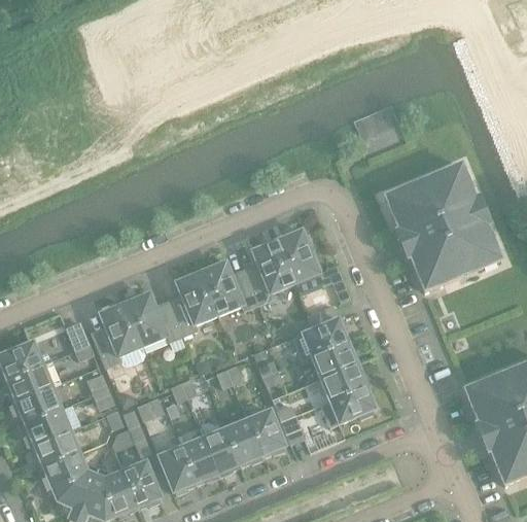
[(461,164),(385,196),(399,230),(394,232),(406,258),(411,256),(424,290),(500,259),(487,224),(491,222),(480,197),(476,198),(461,164)]
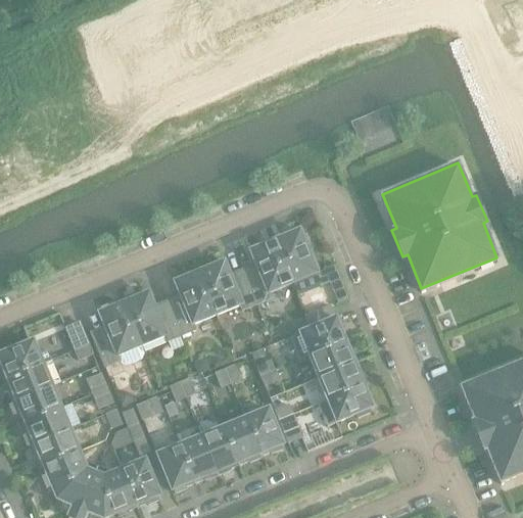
[(275,238),(292,281),(317,271),(316,268),(319,267),(314,253),(311,254),(306,244),(310,243),(304,230),(300,231),(299,228),(297,229),(296,226),(283,231),(285,234),(275,238)]
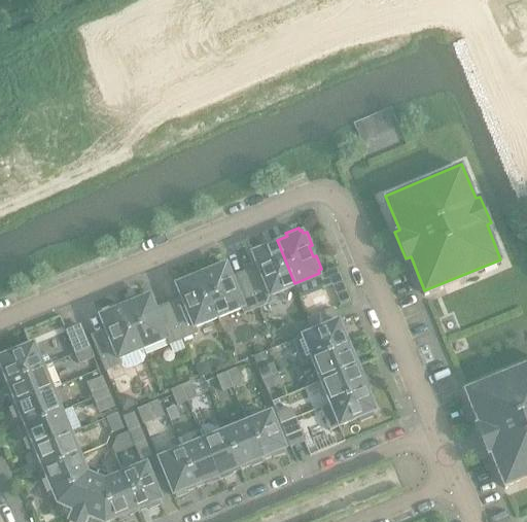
[(257,264),(244,269),(258,304),(274,299),(271,292),(294,283),(277,240),(267,244),(266,241),(252,246),(254,250),(252,250),(257,264)]
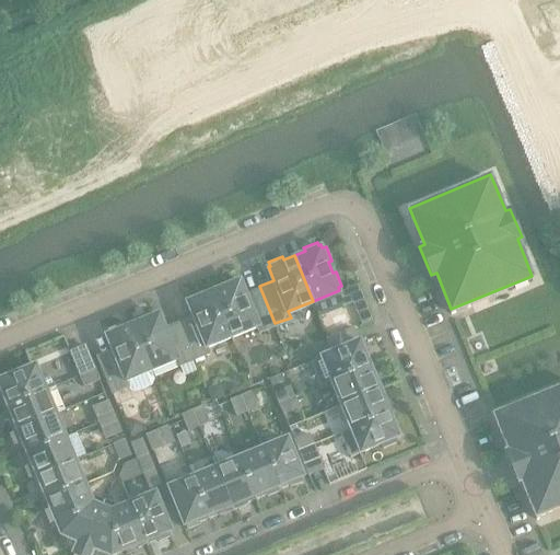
[(224,285),(213,289),(232,335),(257,324),(259,330),(275,323),(259,286),(245,291),(240,278),(238,279),(236,275),(222,281),(224,285)]
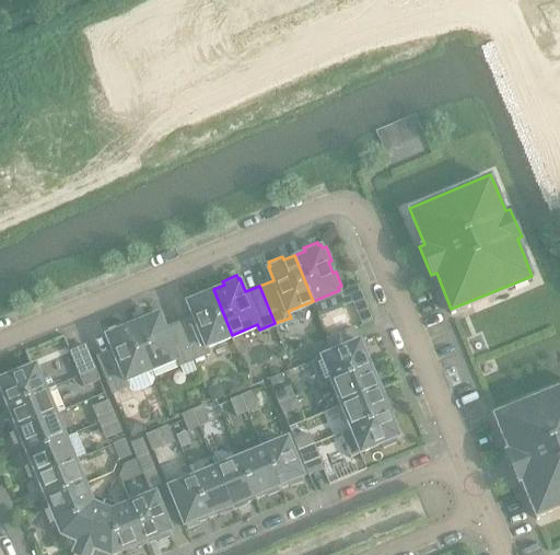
[(193,313),(178,320),(194,357),(210,350),(207,345),(232,335),(213,289),(203,293),(201,290),(187,296),(189,299),(187,300),(193,313)]
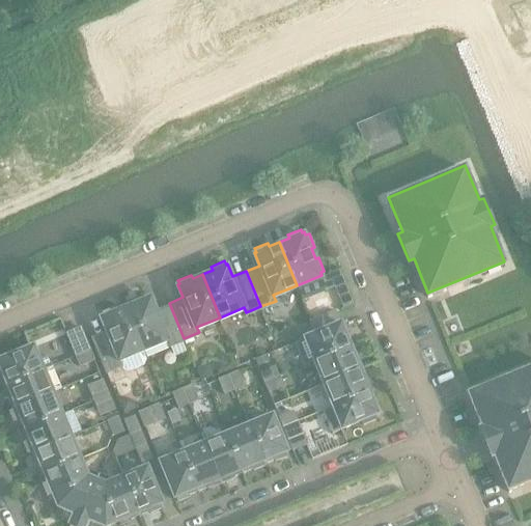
[(136,302),(126,306),(143,349),(167,339),(169,344),(184,338),(169,303),(156,308),(150,296),(149,296),(147,293),(134,298),(136,302)]
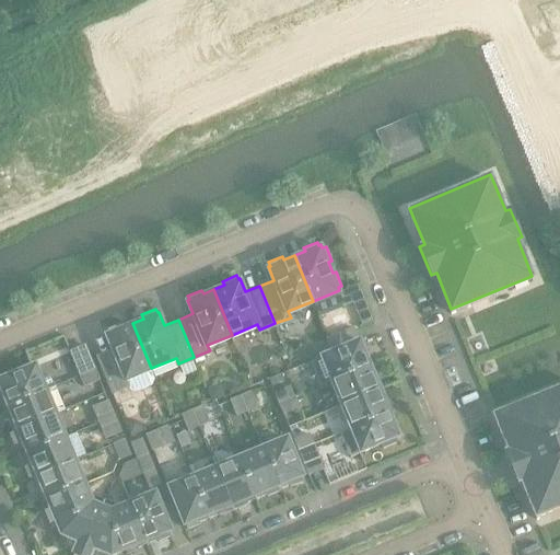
[(135,389),(152,381),(154,376),(151,368),(132,323),(123,326),(120,323),(106,330),(108,333),(106,333),(112,347),(97,354),(113,391),(129,384),(129,385),(135,389)]
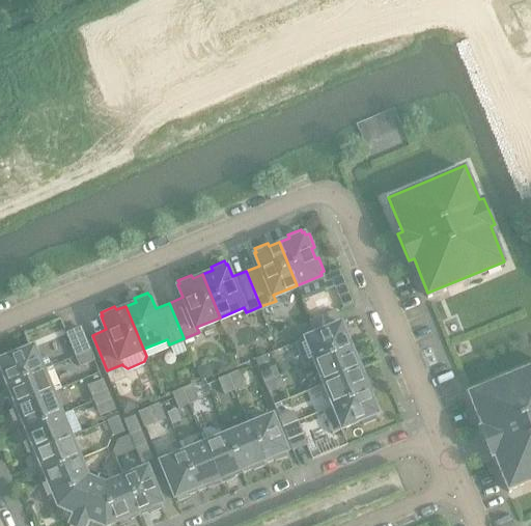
[(310,317),(315,331),(341,321),(335,307),(310,317)]
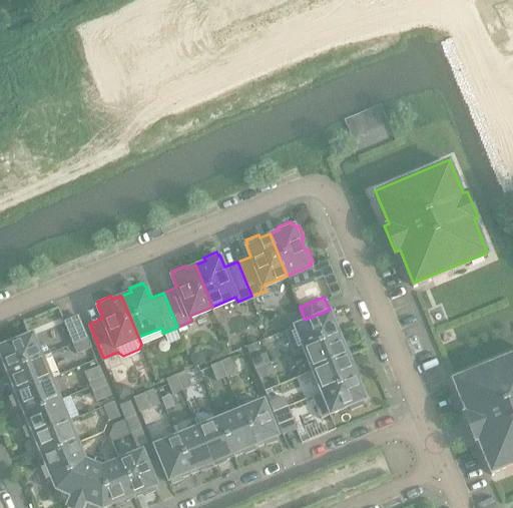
[(330,312),(330,310),(305,320),(295,325),(284,329),(294,352),(304,348),(304,347),(339,332),(335,323),(338,321),(334,311),(330,312)]
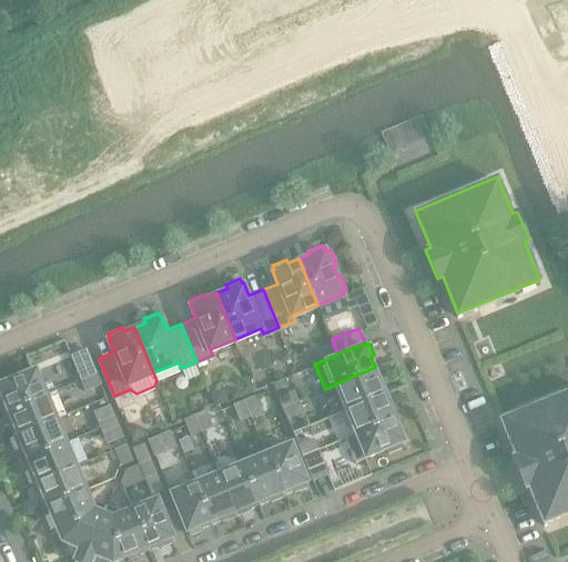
[(71,353),(81,377),(97,370),(87,346),(71,353)]
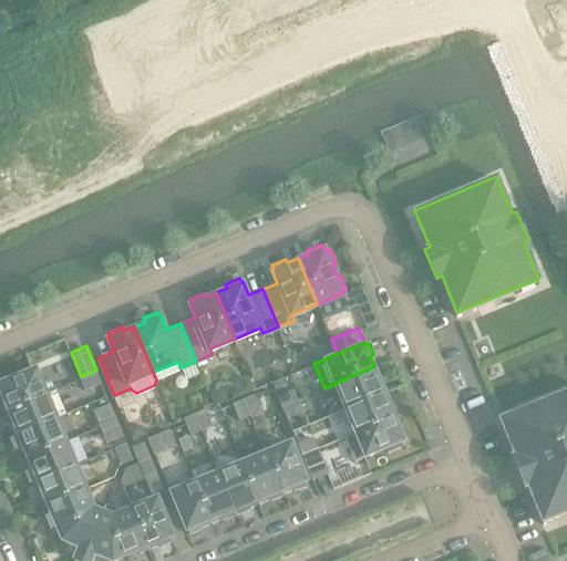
[(0,397),(3,396),(8,407),(57,387),(51,374),(41,378),(35,366),(14,375),(13,372),(0,376),(0,380),(0,381),(0,397)]
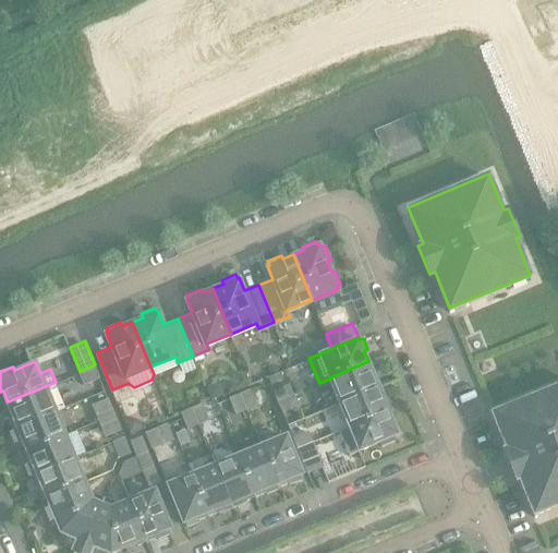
[(373,372),(368,361),(330,377),(330,379),(340,400),(381,383),(376,370),(373,372)]
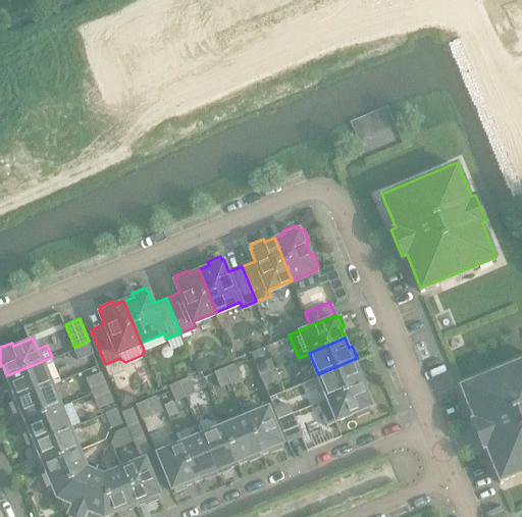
[(93,351),(89,341),(74,347),(79,357),(93,351)]
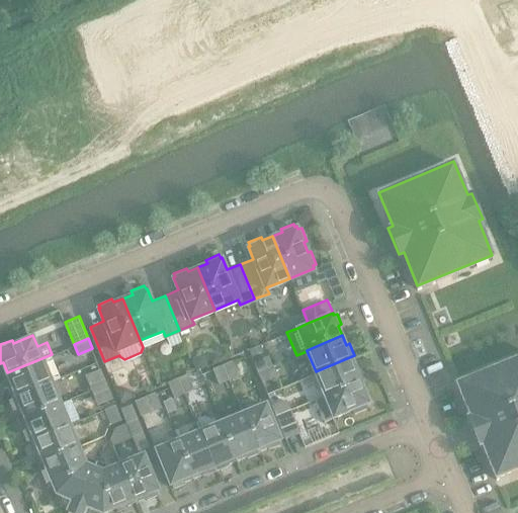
[(259,343),(249,347),(252,354),(262,349),(259,343)]
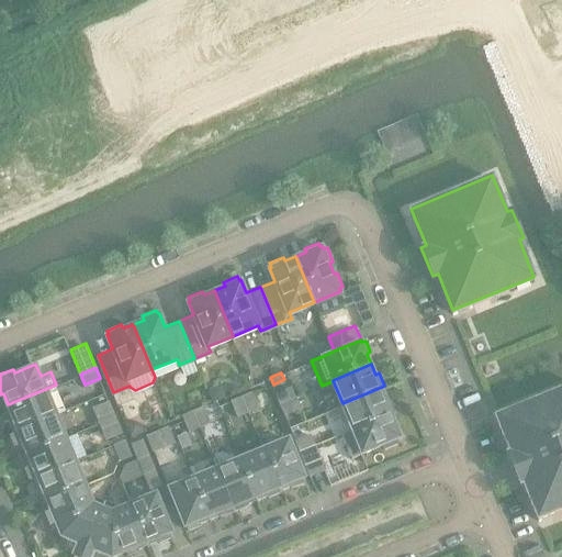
[(221,382),(208,388),(212,400),(225,394),(221,382)]
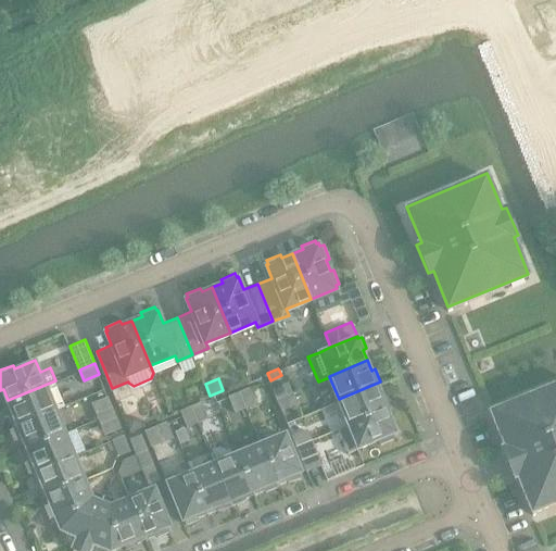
[(8,412),(13,425),(55,408),(65,403),(55,380),(8,400),(12,410),(8,412)]
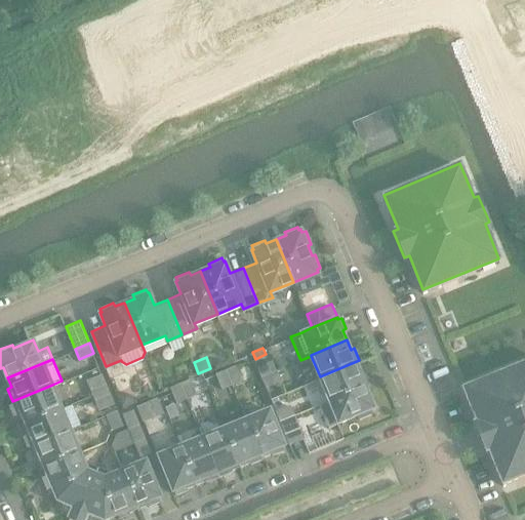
[(257,365),(261,374),(276,369),(272,359),(257,365)]
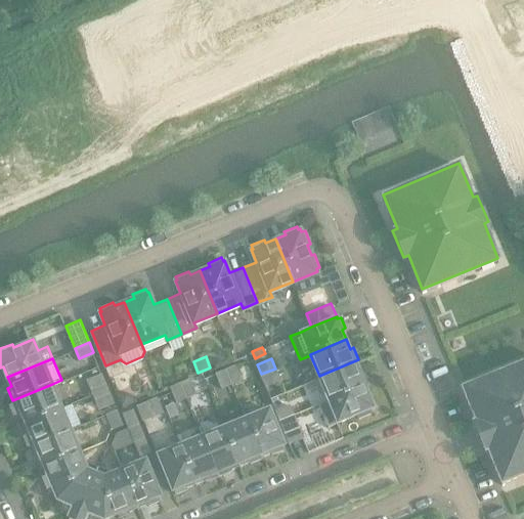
[(363,372),(358,359),(319,376),(328,398),(363,383),(359,374),(363,372)]
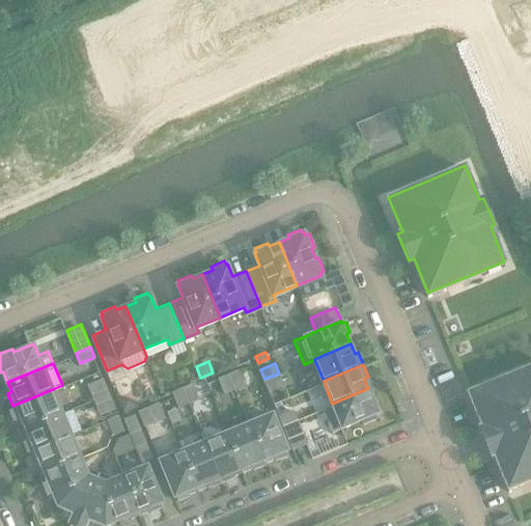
[(530,365),(469,392),(483,426),(478,428),(490,455),(494,453),(508,488),(530,478),(530,365)]
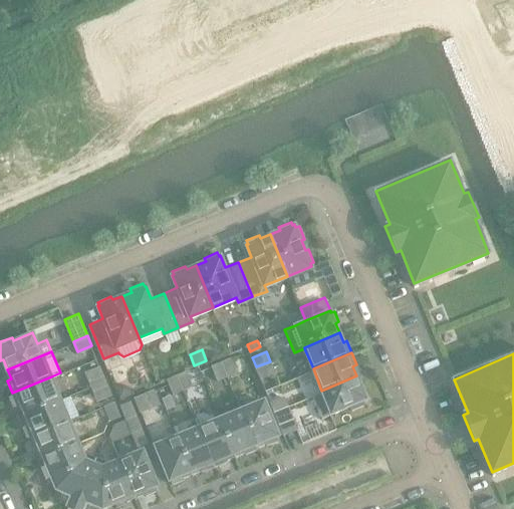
[(231,356),(222,359),(228,373),(237,369),(231,356)]
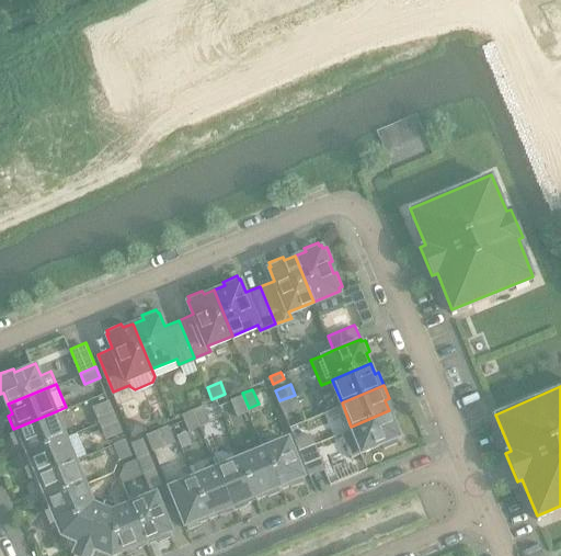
[(238,412),(249,408),(242,393),(231,397),(238,412)]
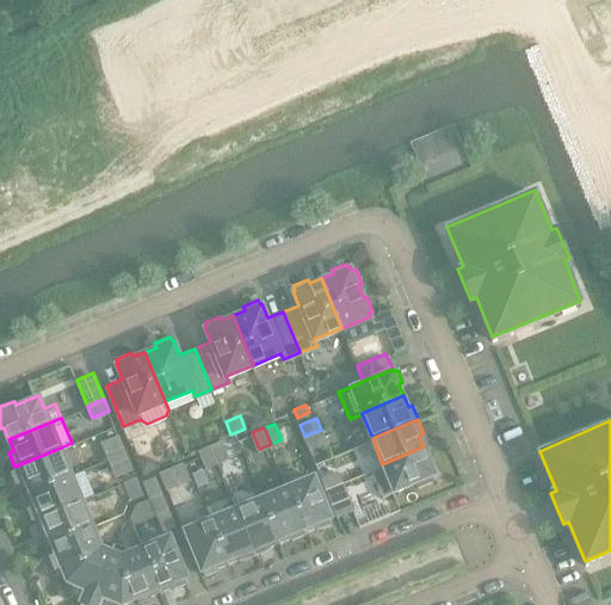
[(326,440),(321,430),(304,436),(309,448),(326,440)]
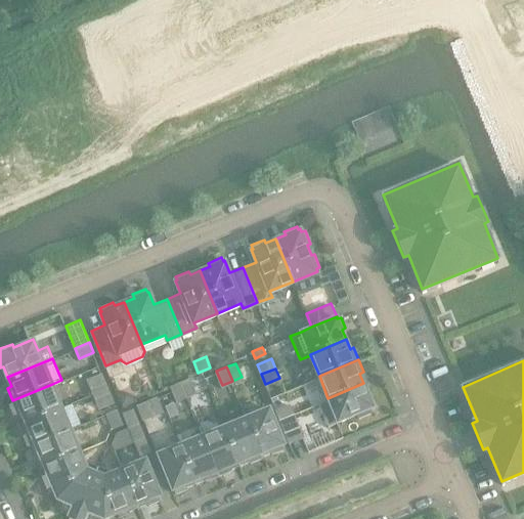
[(87,378),(91,387),(105,382),(101,372),(87,378)]
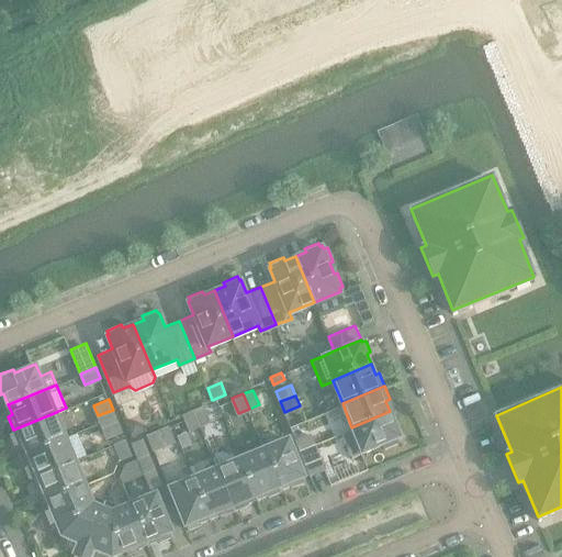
[(204,404),(193,409),(200,424),(210,420),(204,404)]
